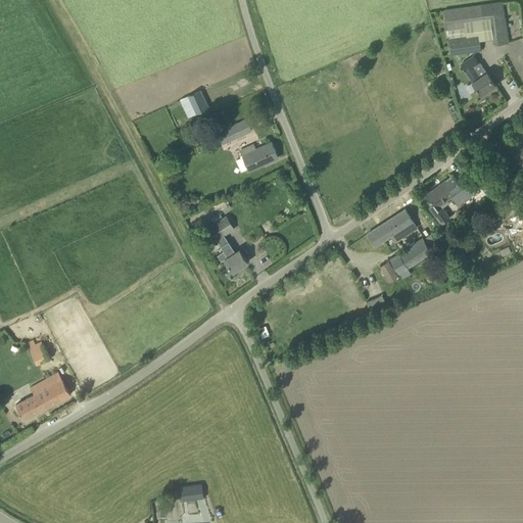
[(480,46),(479,41),(478,35),(467,36),(465,21),(490,17),(493,39),(494,44),(509,43),(509,41),(508,35),(507,35),(504,17),(504,16),(502,3),(444,11),(449,50),(480,46)]
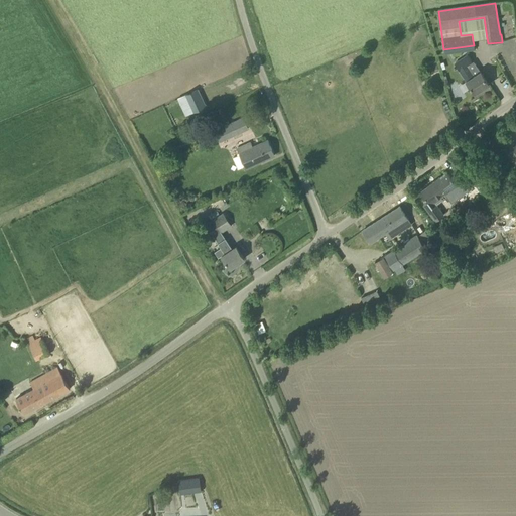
[(488,85),(489,84),(474,61),(473,62),(468,55),(455,63),(460,71),(467,81),(466,81),(475,94),(482,89),(482,90),(484,91),(488,88),(488,86),(488,85)]
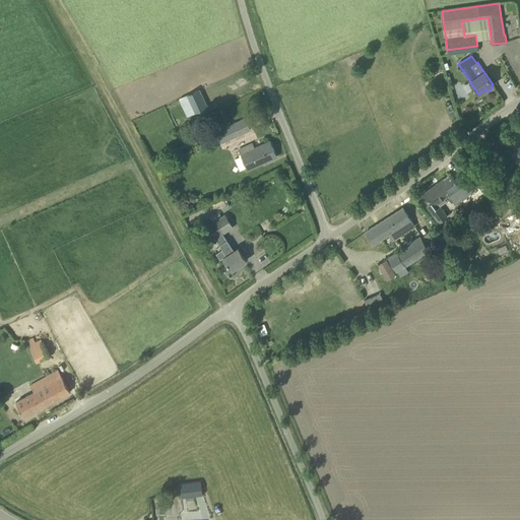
[(430,63),(433,73),(442,71),(439,61),(430,63)]
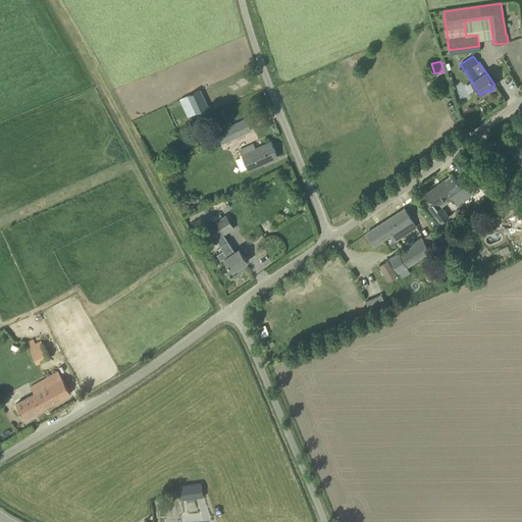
[(187,116),(199,111),(208,107),(200,91),(179,100),(187,116)]
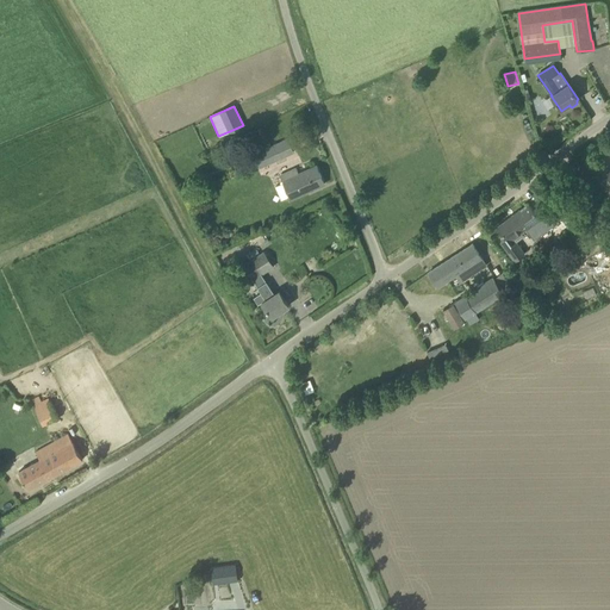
[(190,145),(179,150),(184,160),(193,155),(201,150),(191,129),(184,132),(190,145)]
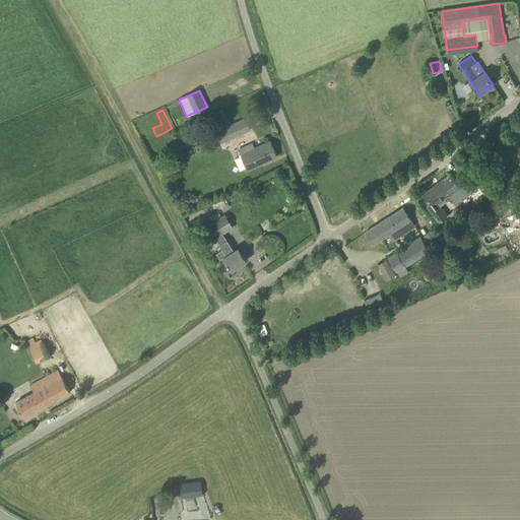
[(250,130),(245,119),(216,131),(222,142),(250,130)]
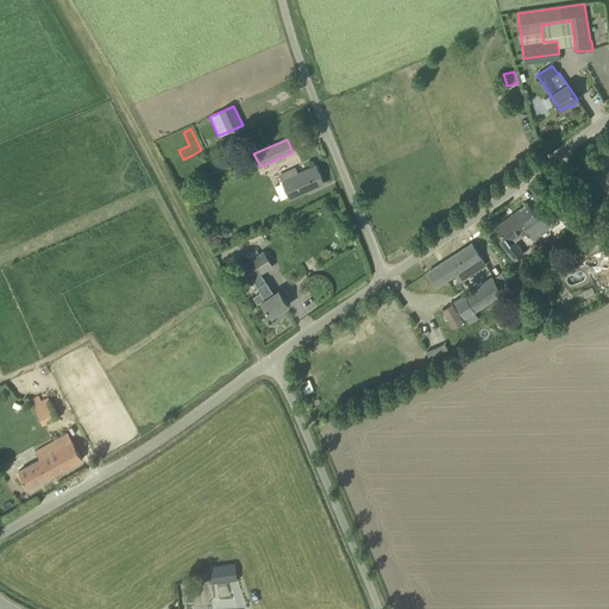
[(281,199),(289,195),(290,199),(324,183),(315,165),(297,174),(295,168),(280,175),(283,182),(275,186),(281,199)]
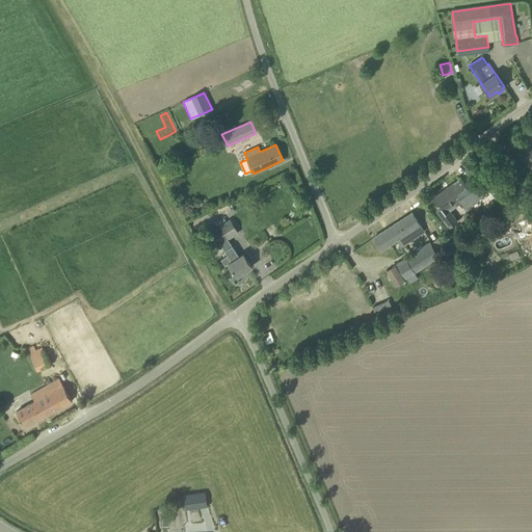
[(521,151),(515,154),(526,167),(531,163),(531,149),(529,144),(521,151)]
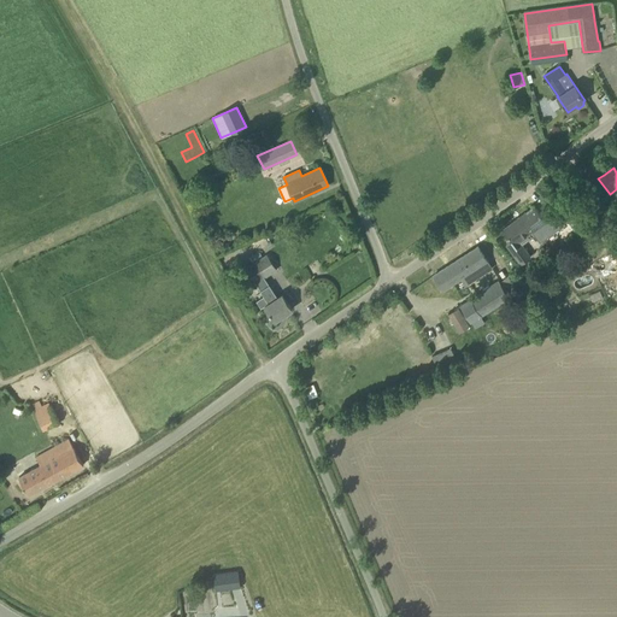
[(510,239),(504,244),(519,265),(532,257),(519,241),(532,231),(536,238),(550,228),(534,206),(503,229),(510,239)]
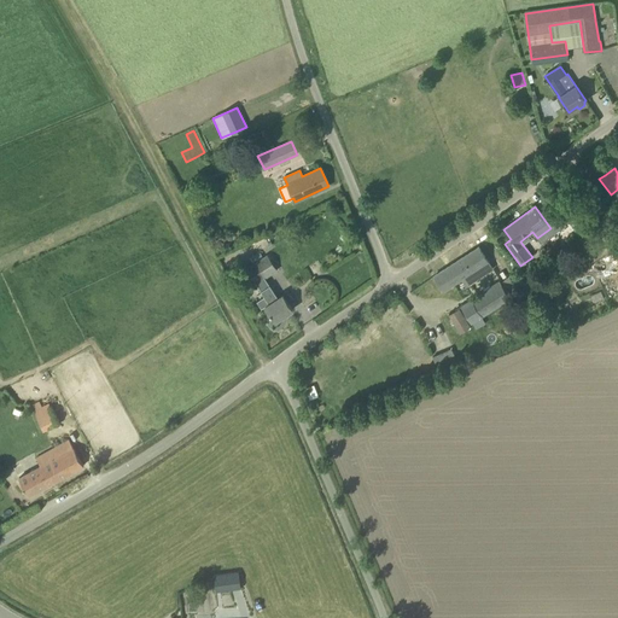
[(592,249),(584,237),(572,244),(581,256),(592,249)]
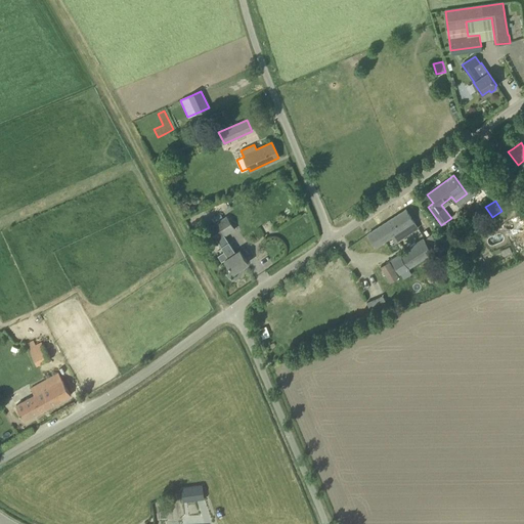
[(393,231),(394,234),(401,230),(404,235),(417,227),(406,210),(389,220),(395,230),(393,231)]
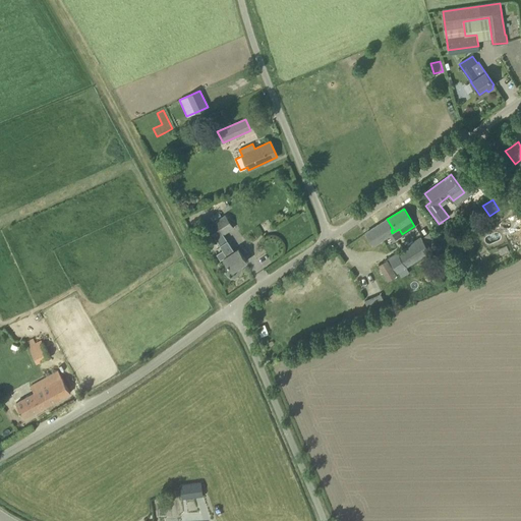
[(228,240),(224,234),(233,228),(225,216),(205,229),(213,241),(217,239),(221,245),(228,240)]
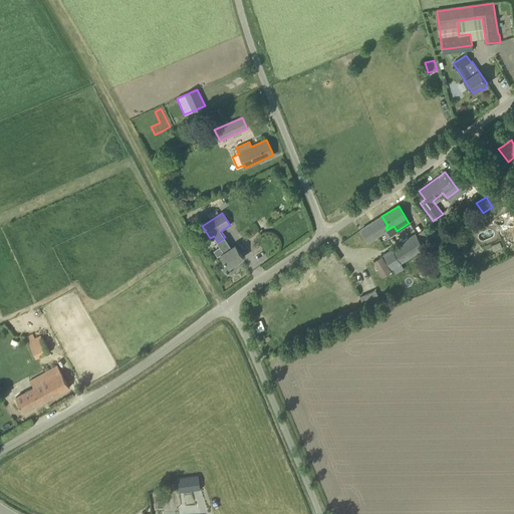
[(381,216),(360,229),(368,242),(387,230),(386,227),(388,226),(381,216)]
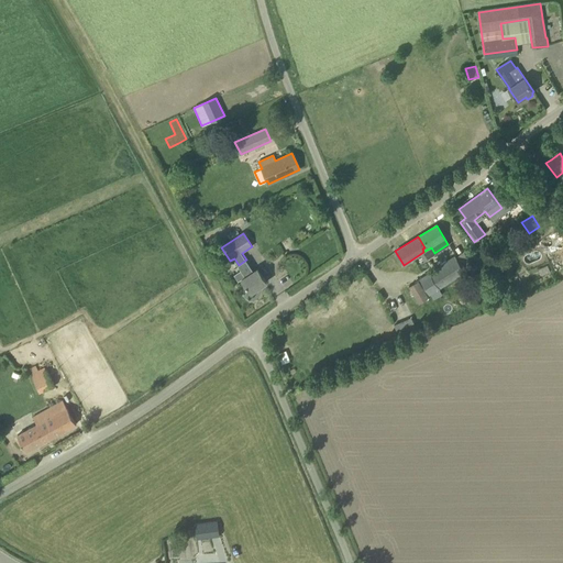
[(455,257),(454,256),(420,278),(430,295),(465,272),(464,271),(473,266),(463,252),(455,257)]
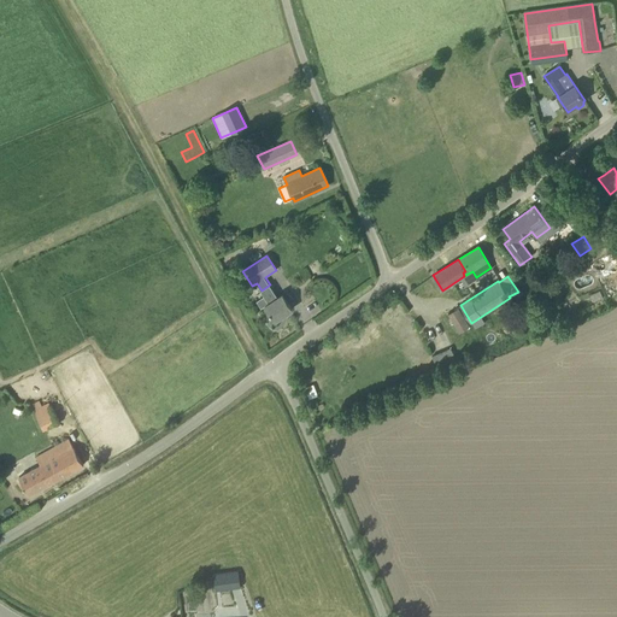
[(265,305),(275,321),(292,310),(282,294),(277,298),(270,285),(262,291),(269,303),(265,305)]
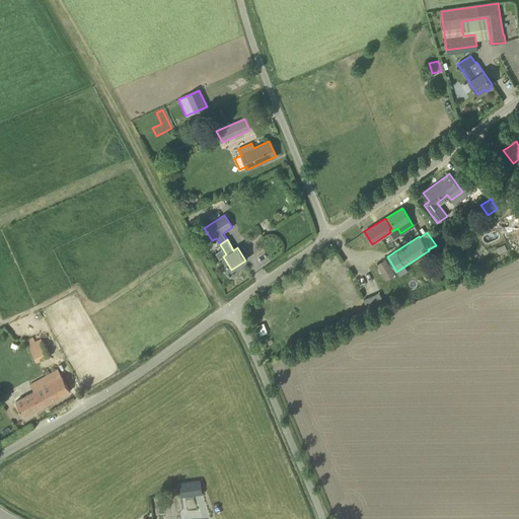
[(449,255),(465,273),(469,276),(473,272),(462,261),(453,251),(449,255)]
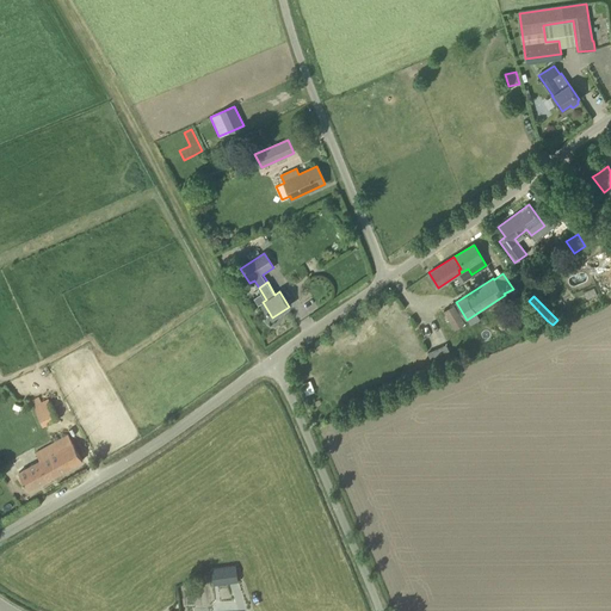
[(443,310),(455,329),(466,323),(454,304),(443,310)]
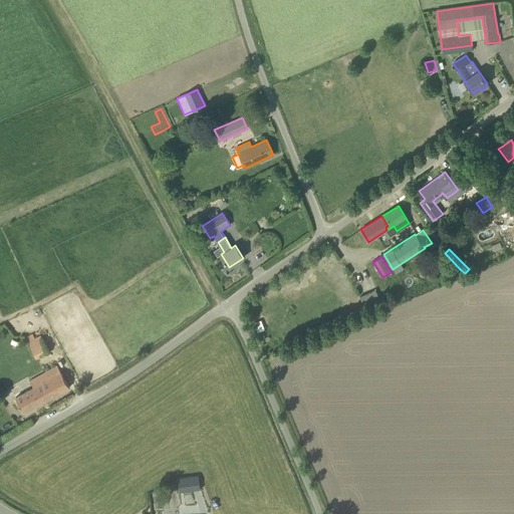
[(376,289),(359,296),(365,309),(381,302),(376,289)]
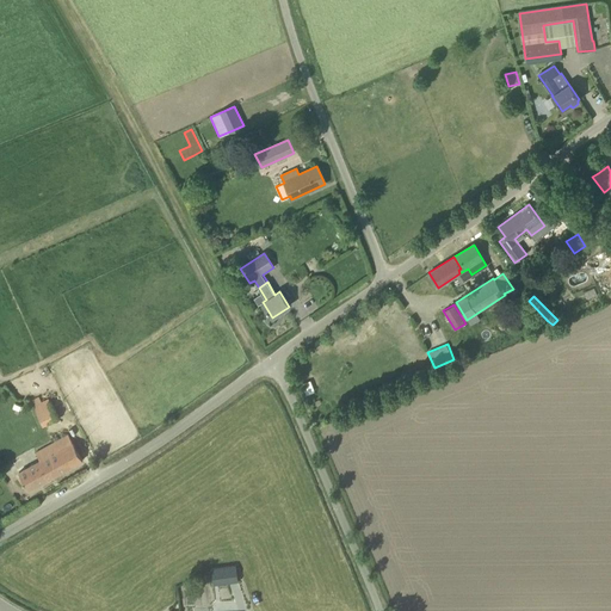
[(57,419),(47,399),(32,406),(42,426),(57,419)]
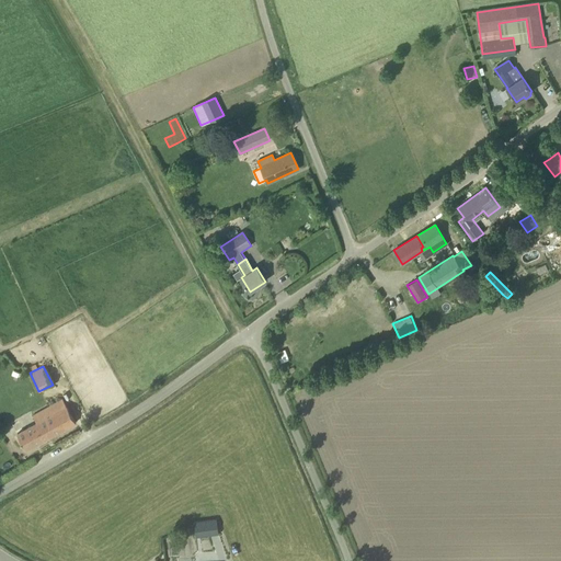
[(26,450),(76,423),(67,407),(63,399),(33,415),(36,423),(18,434),(26,450)]
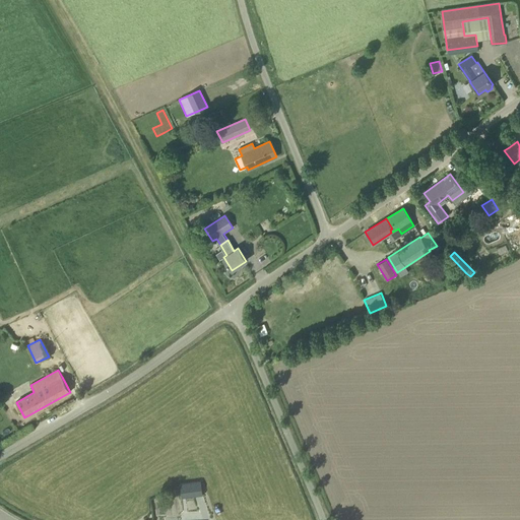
[(180,484),(182,497),(202,495),(200,481),(180,484)]
